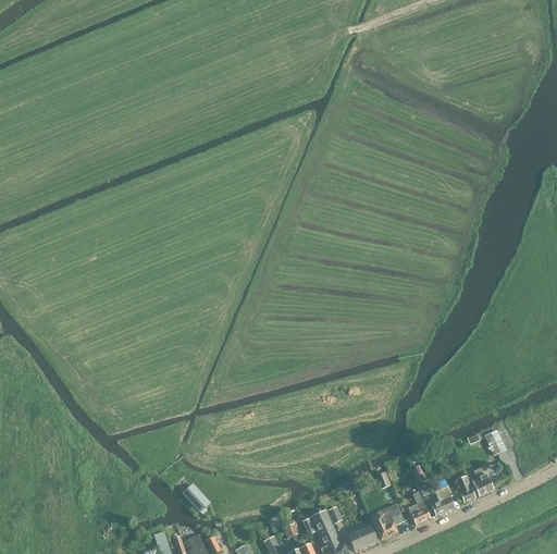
[(491,432),(484,434),(494,455),(500,452),(503,450),(506,448),(498,433),(496,429),(491,432)]
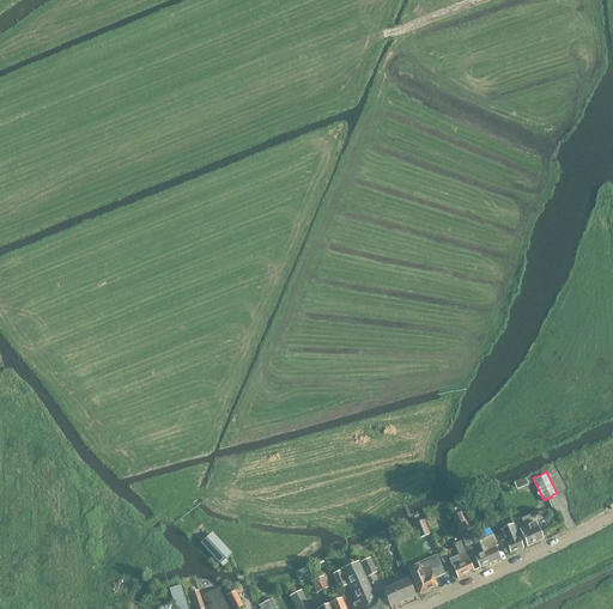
[(528,482),(527,480),(525,475),(514,480),(516,487),(528,482)]
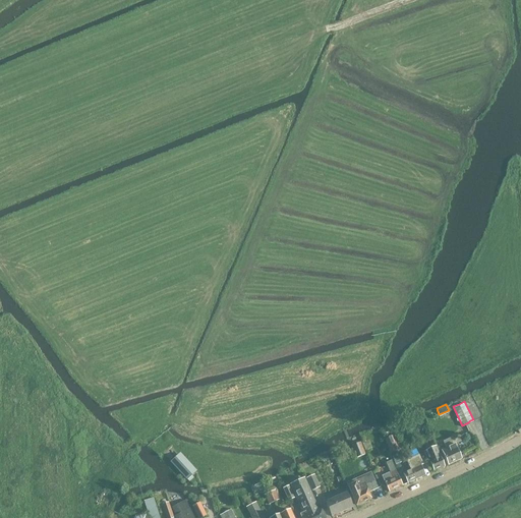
[(420,427),(415,415),(407,418),(413,430),(420,427)]
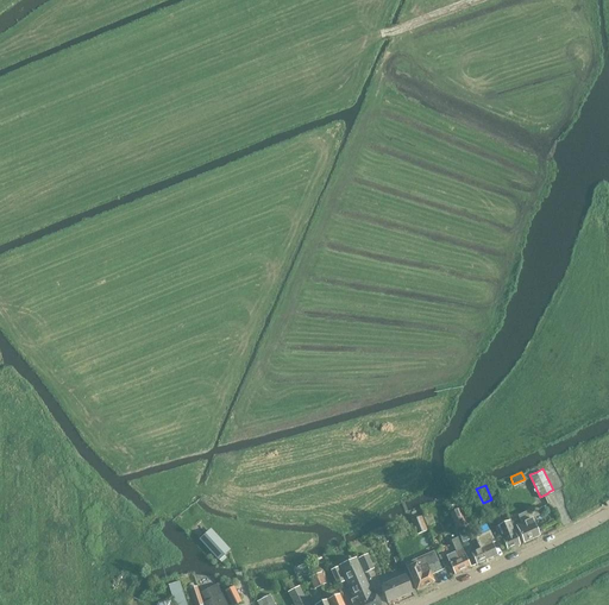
[(450,510),(456,527),(466,522),(460,506),(450,510)]
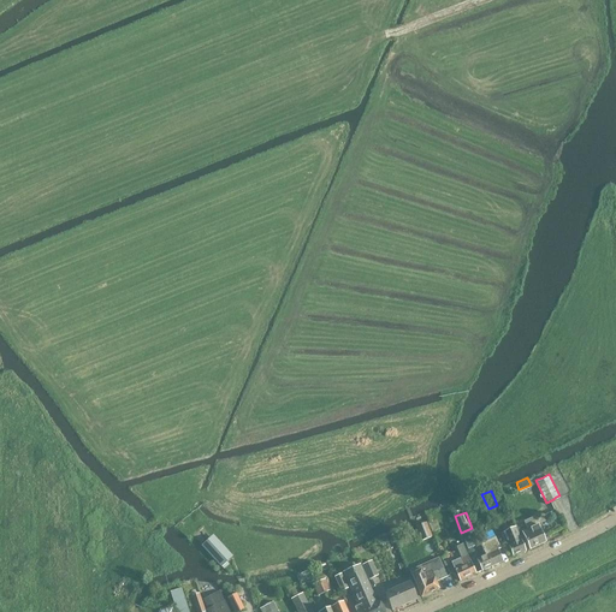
[(545,539),(534,514),(523,518),(527,527),(521,529),(529,546),(545,539)]
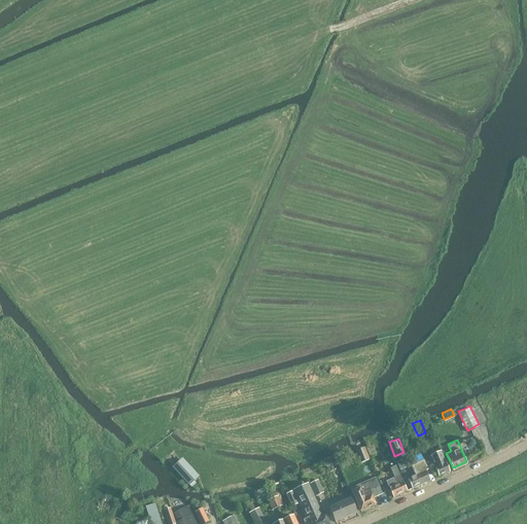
[(369,458),(364,446),(356,449),(360,457),(361,461),(369,458)]
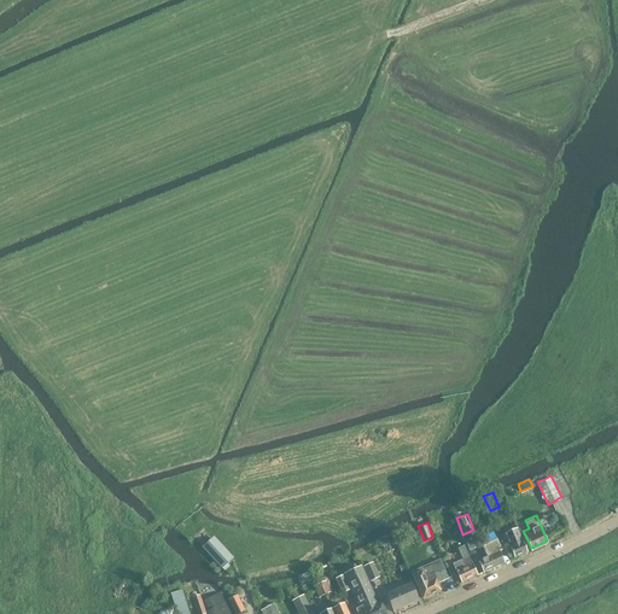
[(528,550),(517,526),(508,531),(511,536),(505,538),(508,547),(511,547),(514,556),(528,550)]
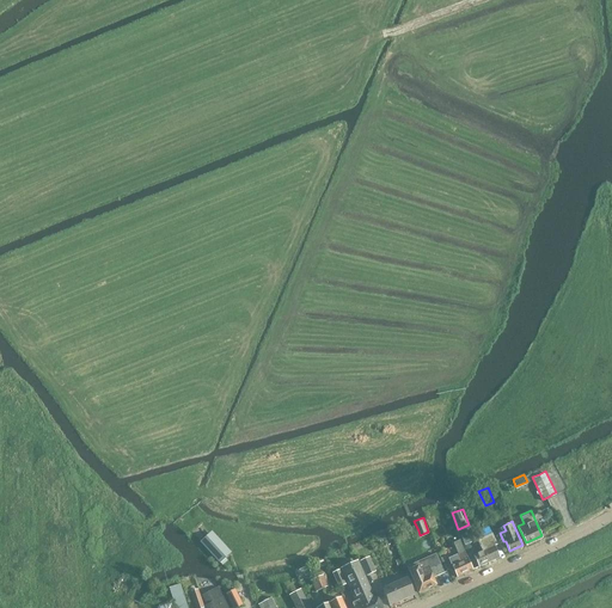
[(209,532),(230,552),(231,551),(212,529),(209,532)]
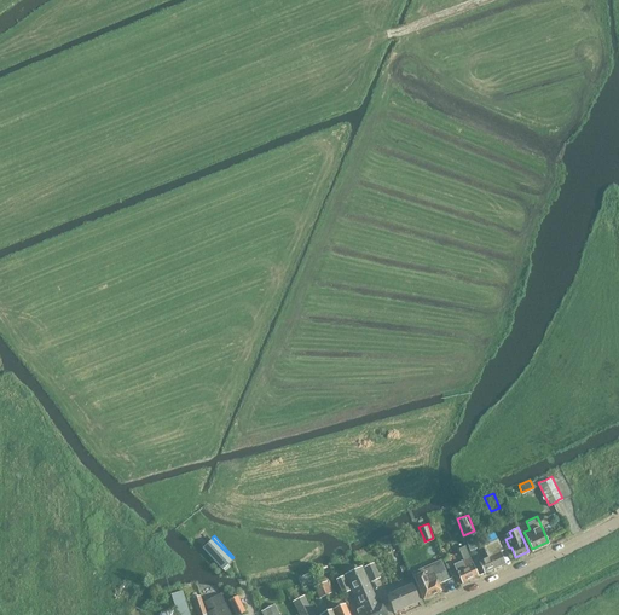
[(476,546),(473,537),(466,539),(472,553),(476,551),(474,546),(476,546)]
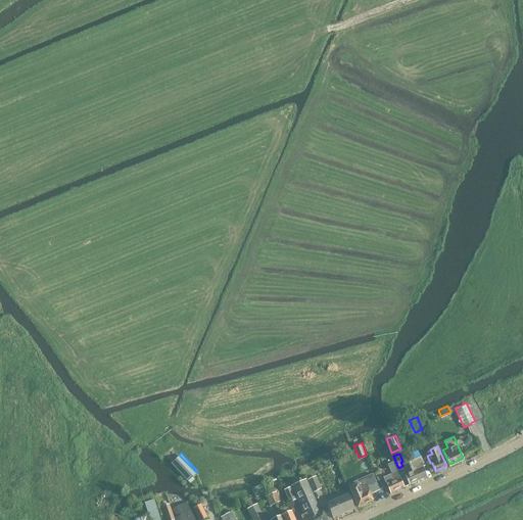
[(196,472),(179,455),(172,461),(188,479),(196,472)]
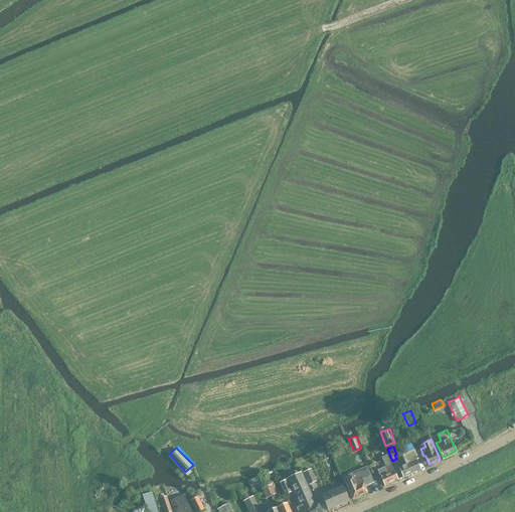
[(420,468),(415,458),(418,457),(413,448),(401,454),(405,463),(398,466),(402,474),(403,476),(420,468)]
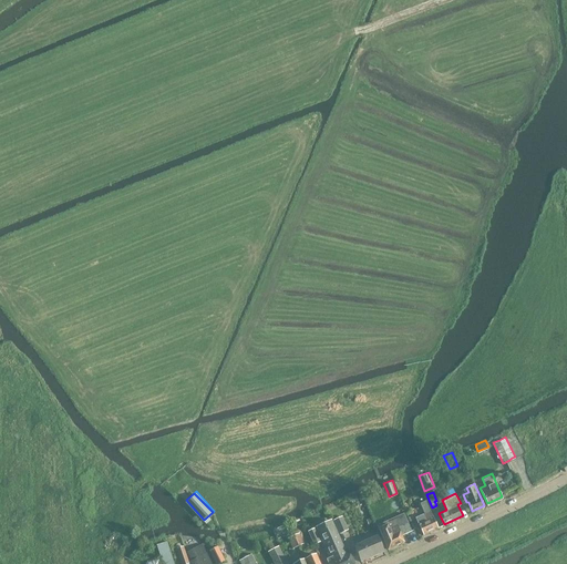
[(437,525),(425,499),(420,501),(424,512),(415,516),(423,533),(439,525),(437,525)]
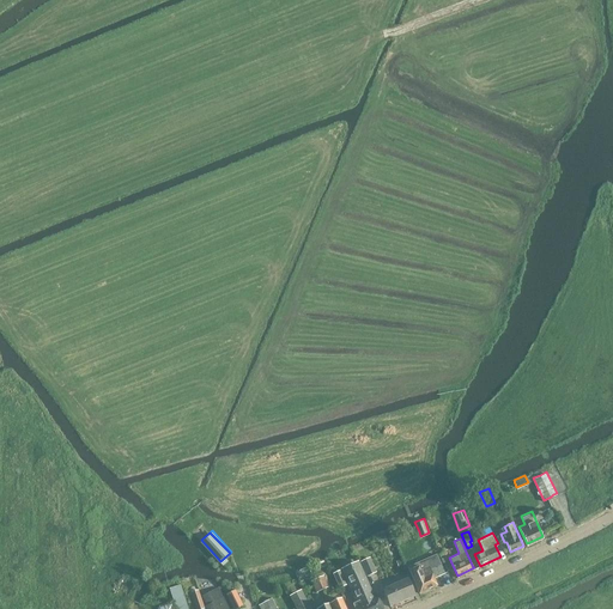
[(437,583),(434,576),(444,571),(436,553),(408,565),(411,573),(419,591),(437,583)]
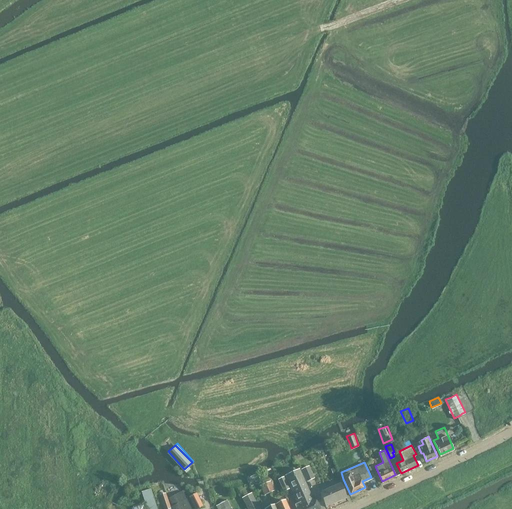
[(314,476),(309,465),(301,468),(306,480),(310,478),(314,476)]
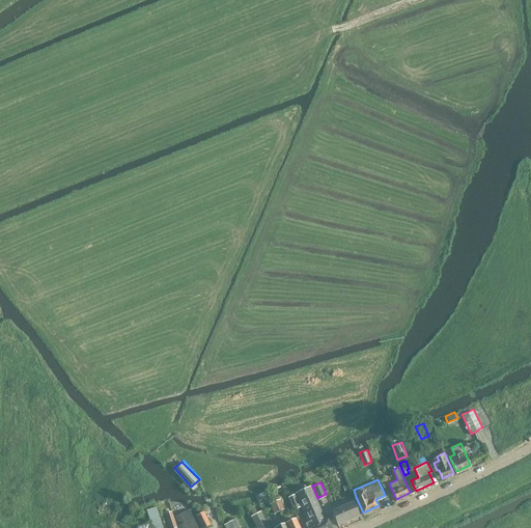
[(325,518),(309,485),(296,492),(308,520),(306,522),(308,527),(328,527),(332,526),(327,516),(325,518)]
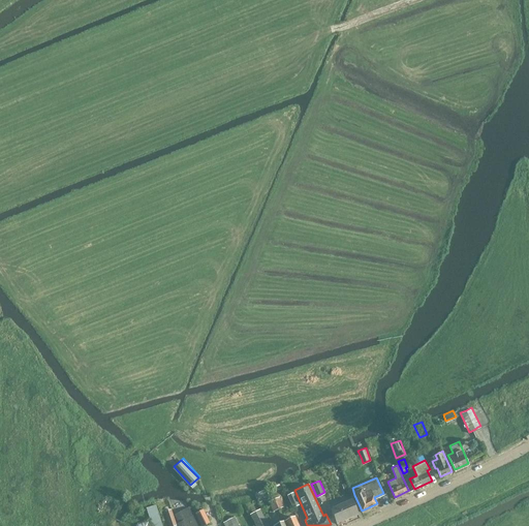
[(300,502),(294,491),(287,494),(292,505),(296,504),(300,502)]
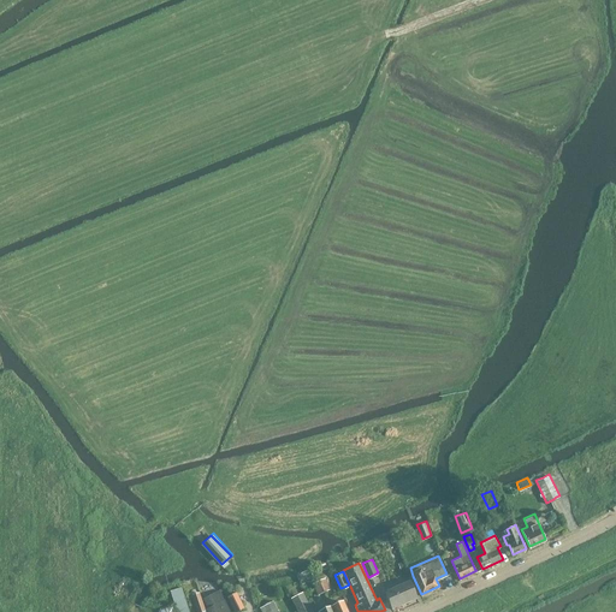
[(330,587),(325,577),(319,580),(324,590),(330,587)]
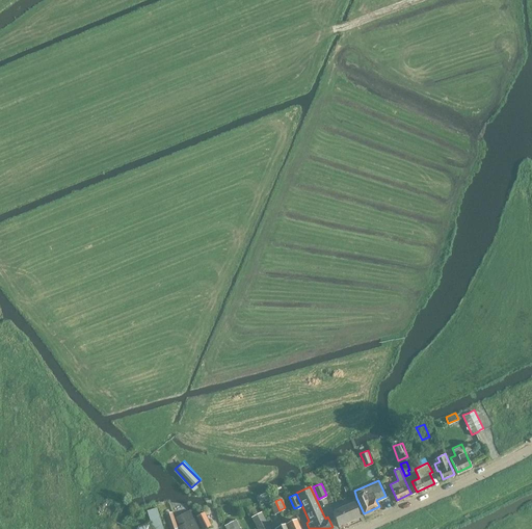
[(280,510),(275,501),(270,503),(274,512),(280,510)]
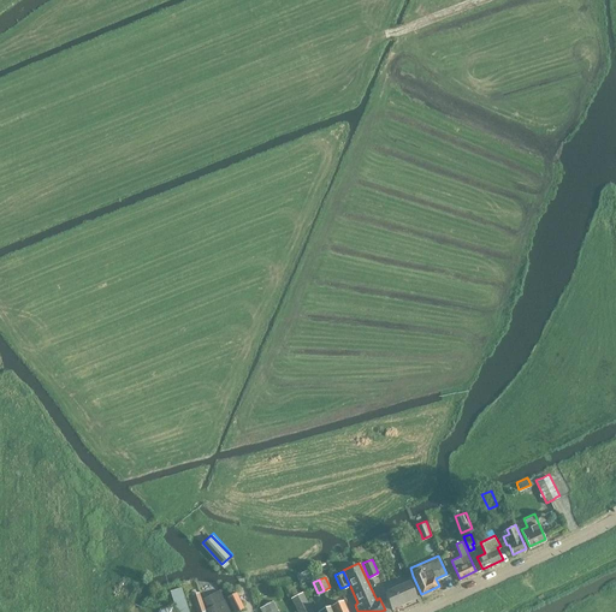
[(416,596),(409,580),(385,590),(392,607),(416,596)]
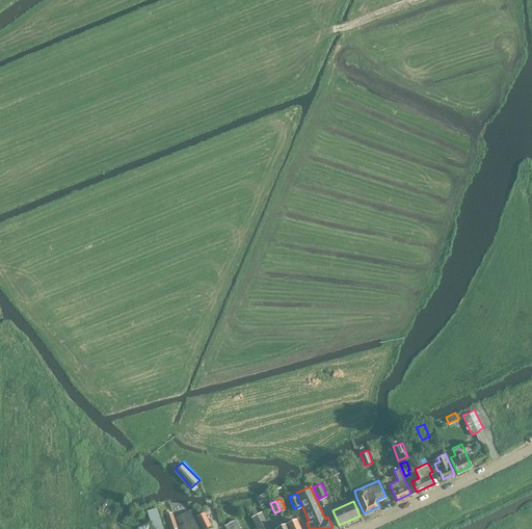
[(193,528),(198,527),(190,509),(176,517),(179,524),(178,525),(180,528),(193,528)]
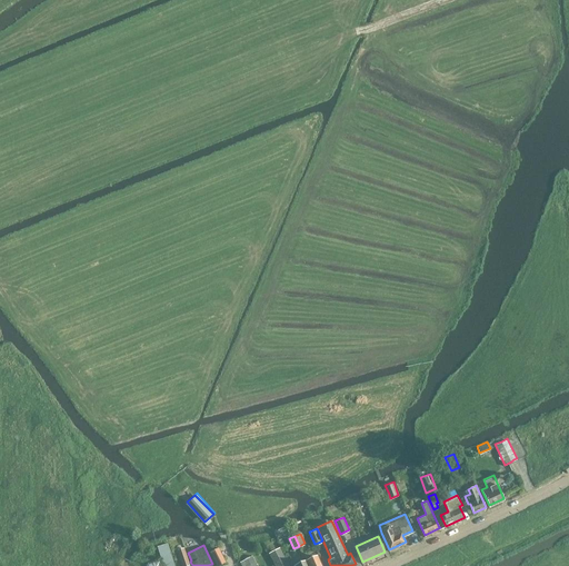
[(183,565),(189,563),(183,546),(177,548),(183,565)]
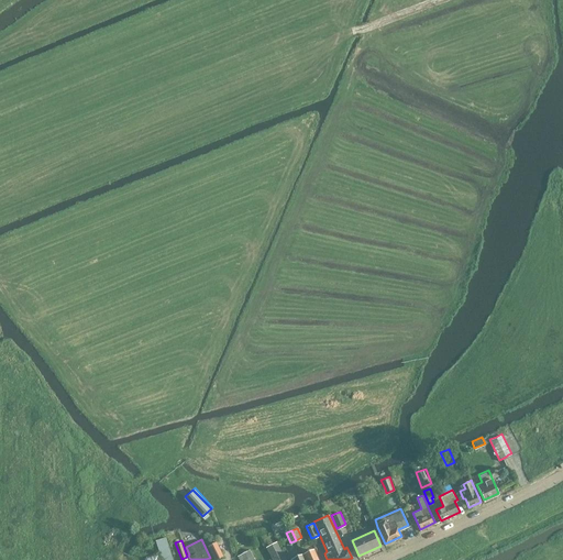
[(216,540),(208,545),(214,559),(219,557),(223,555),(216,540)]
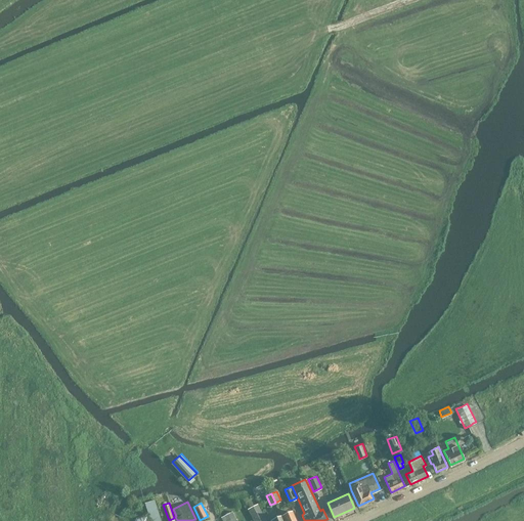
[(266,520),(257,503),(249,508),(255,520),(266,520)]
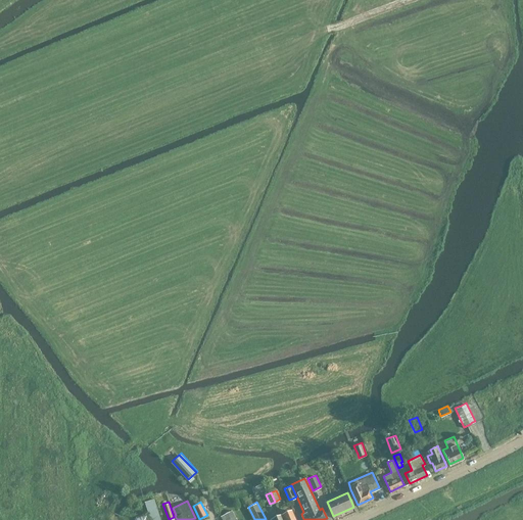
[(138,508),(141,519),(158,514),(155,503),(138,508)]
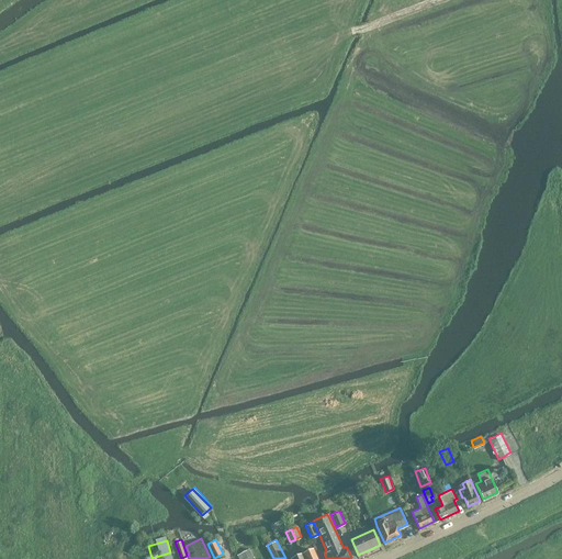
[(251,558),(255,558),(248,547),(237,554),(239,558),(251,558)]
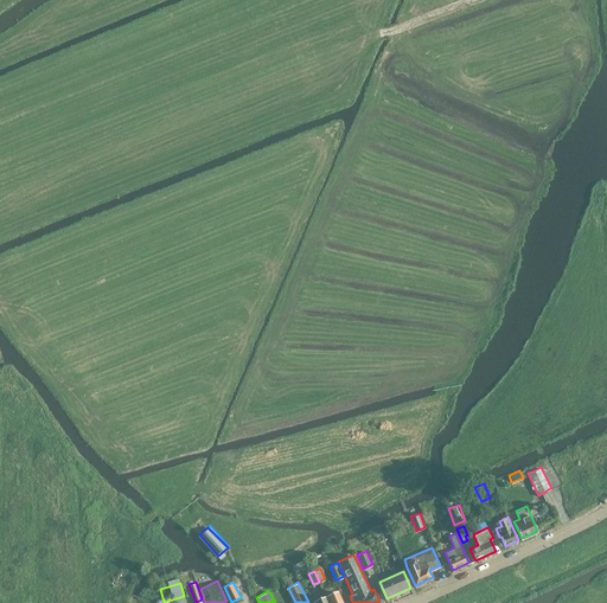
[(343,602),(338,590),(325,596),(327,602),(343,602)]
